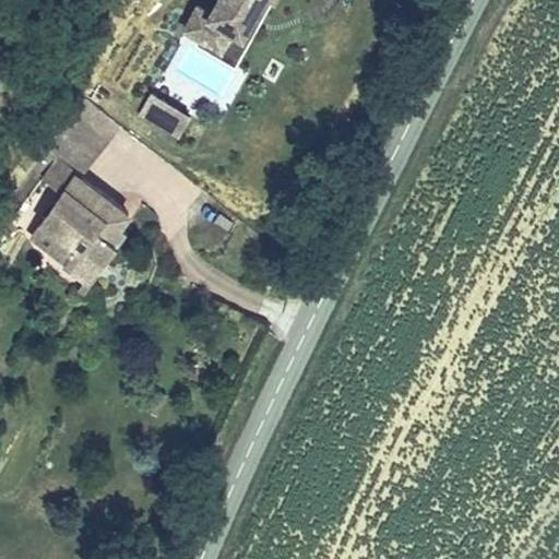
[(222,49),(234,30),(244,35),(263,0),(272,0),(273,0),(274,1),(274,0),(221,0),(212,15),(199,9),(187,30),(200,36),(222,49)]
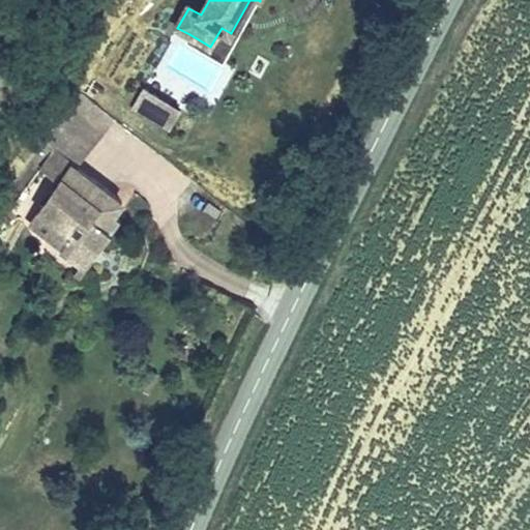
[(210,47),(189,34),(186,41),(225,62),(259,0),(258,0),(249,0),(231,33),(222,28),(210,47)]
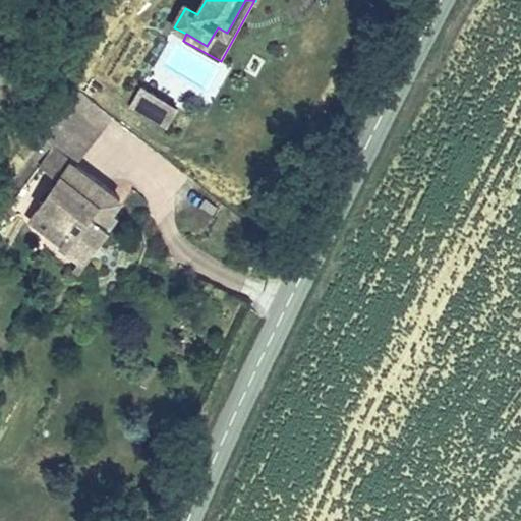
[(141,88),(132,104),(147,112),(156,96),(141,88)]
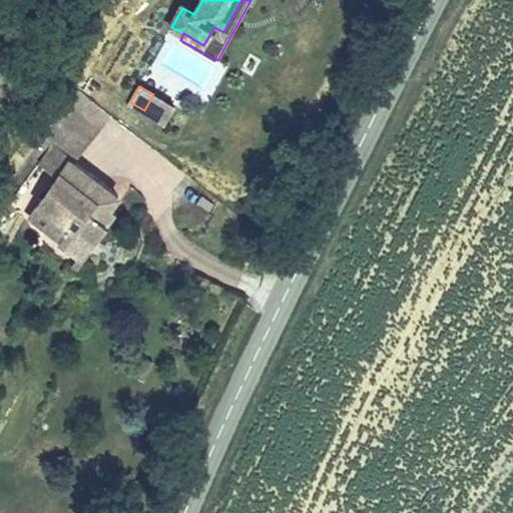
[(119,205),(70,171),(108,117),(74,93),(36,146),(68,168),(37,211),(70,234),(62,244),(57,251),(82,269),(109,231),(103,228),(119,205)]
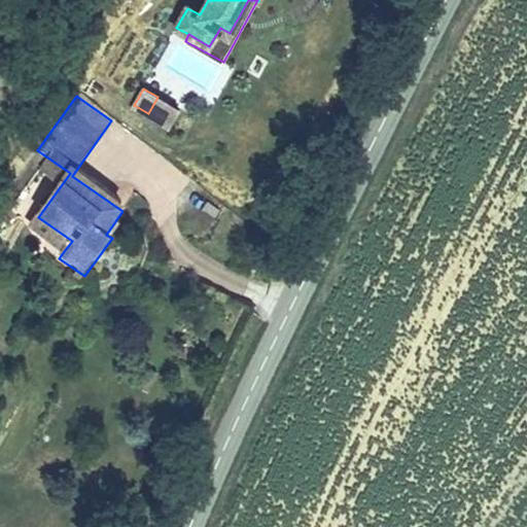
[(180,109),(157,97),(148,113),(171,126),(180,109)]
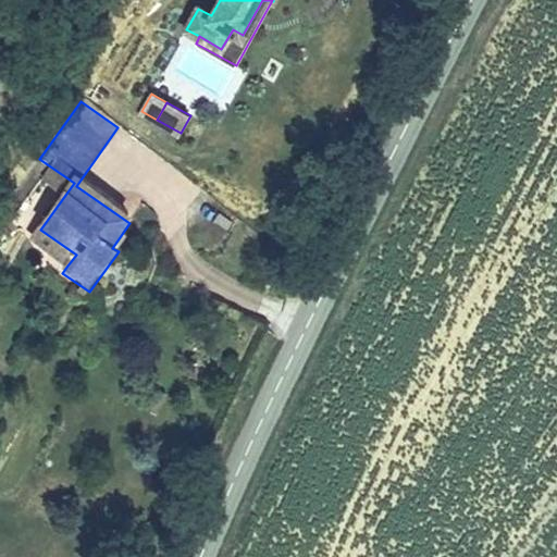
[(76,255),(40,230),(33,240),(67,265),(76,255)]
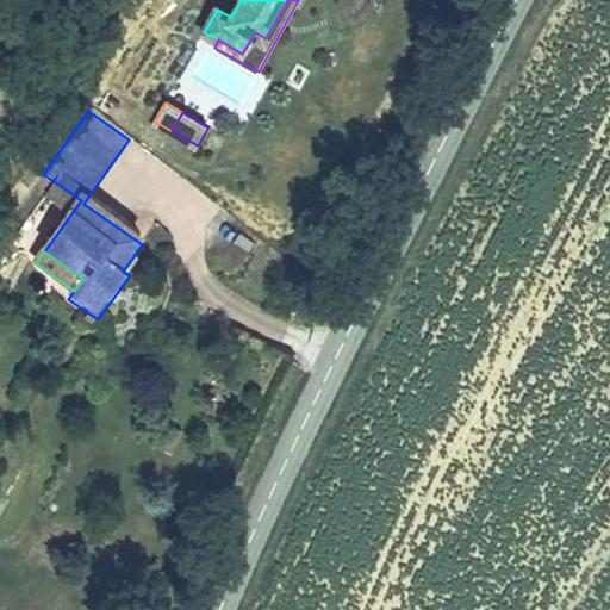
All buildings are outlined.
